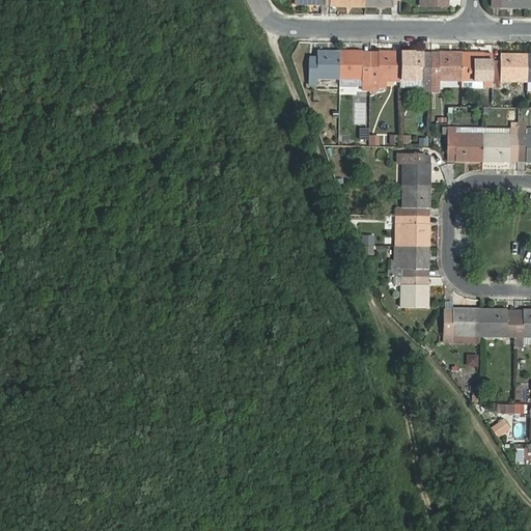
[(317,79),(340,79),(340,51),(318,51),(317,57),(310,57),(309,84),(317,84),(317,79)]
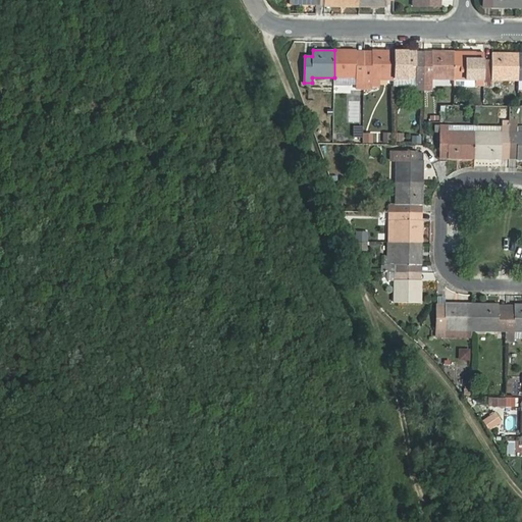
[(364,85),(365,57),(357,57),(357,51),(334,50),(334,77),(357,77),(356,85),(364,85)]
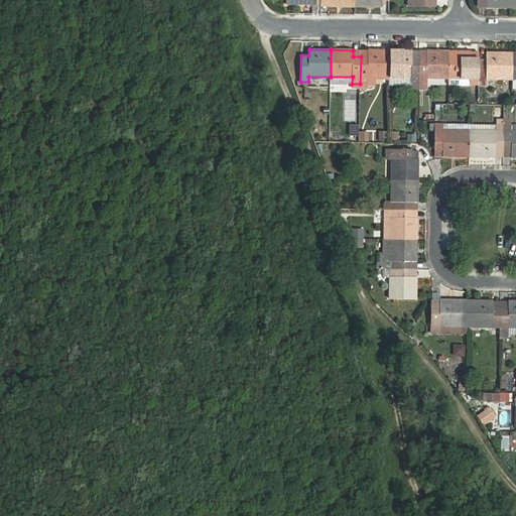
[(368,56),(361,56),(360,84),(360,89),(369,89),(369,86),(375,86),(375,78),(390,78),(390,50),(368,50),(368,56)]
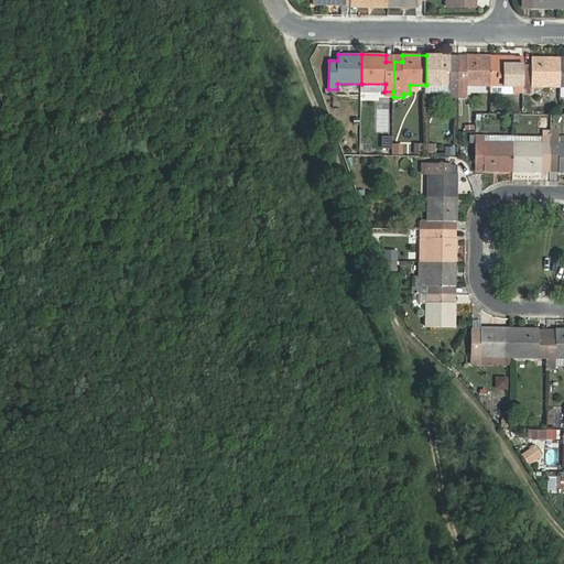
[(449,97),(458,97),(458,63),(451,63),(451,56),(426,55),(426,85),(449,85),(449,97)]
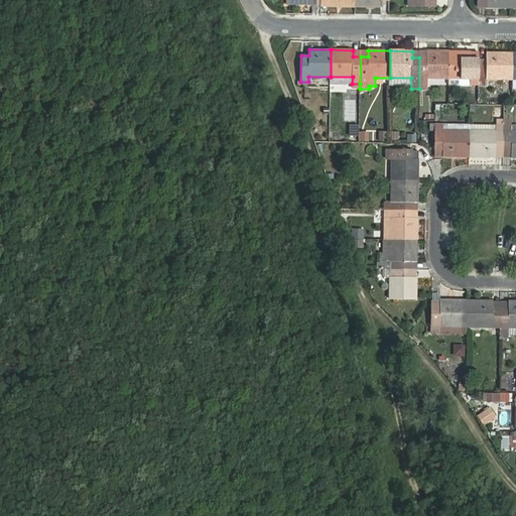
[(427,79),(448,79),(449,51),(427,51),(427,57),(419,57),(419,89),(426,90),(427,79)]
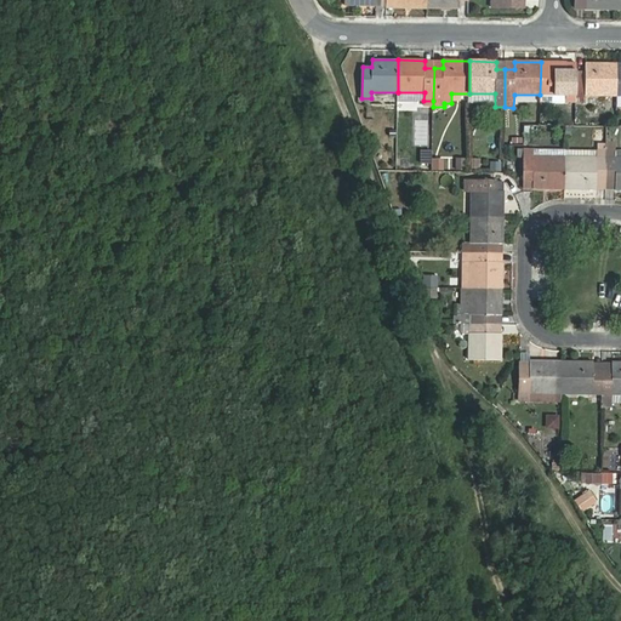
[(567,95),(567,102),(576,102),(576,70),(568,70),(568,62),(541,62),(540,95),(567,95)]
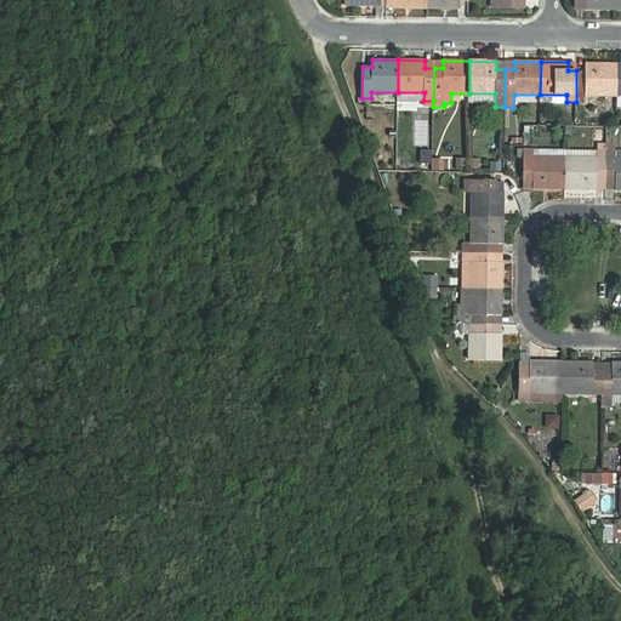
[(586,70),(576,70),(576,102),(586,102),(586,95),(617,96),(619,63),(586,63),(586,70)]
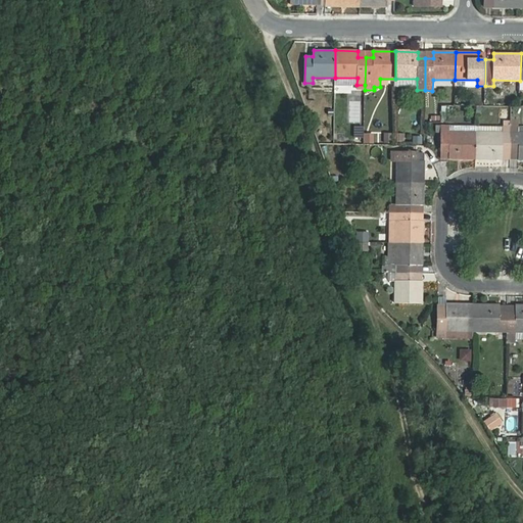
[(519,159),(522,158),(522,132),(519,133),(519,120),(512,120),(512,127),(511,152),(519,153),(519,159)]
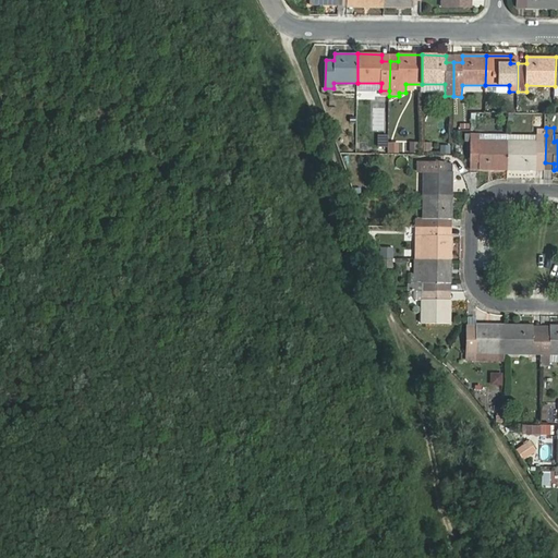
[(387,148),(387,133),(376,132),(376,148),(387,148)]
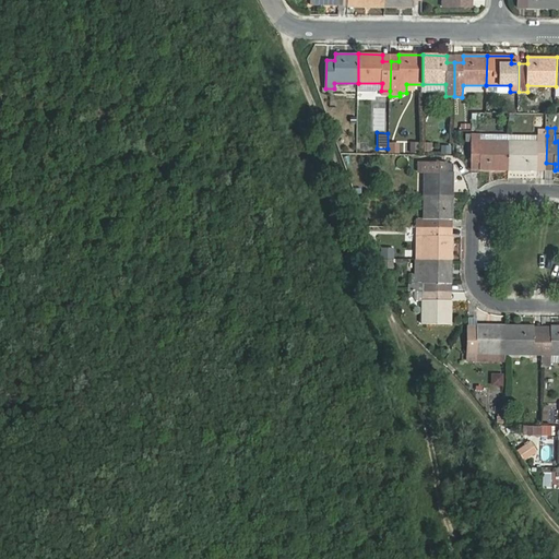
[(509,170),(510,141),(510,135),(472,134),(472,163),(480,163),(480,169),(509,170)]
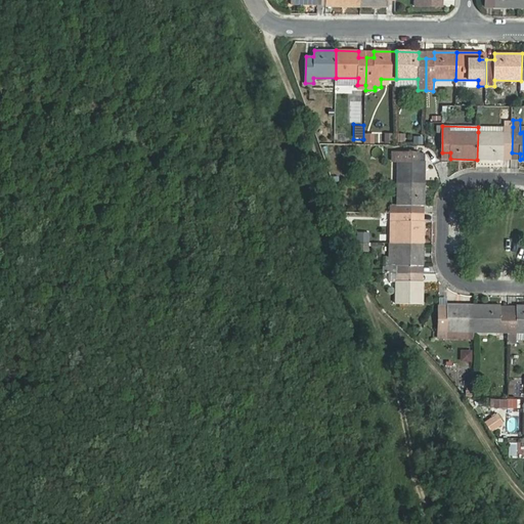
[(512,153),(513,127),(504,127),(504,132),(478,132),(477,160),(505,160),(505,153),(512,153)]
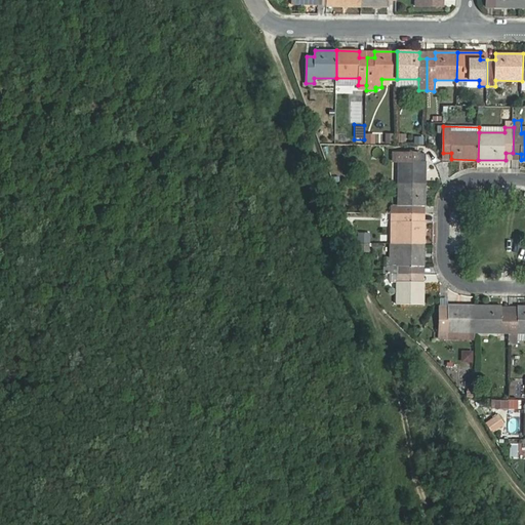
[(374,145),(374,134),(366,134),(366,145),(374,145)]
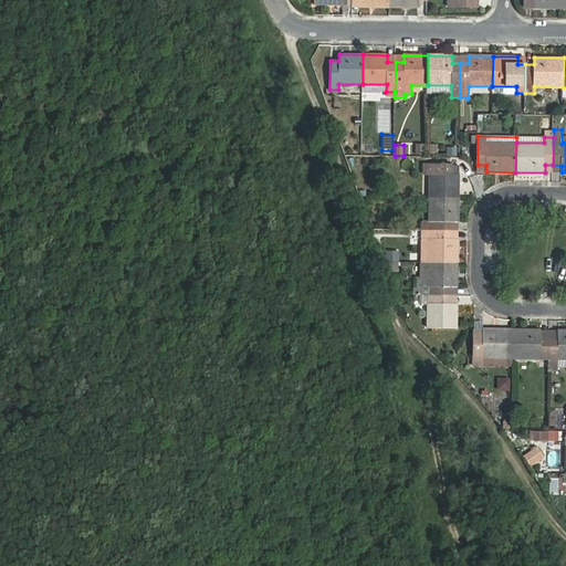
[(430,175),(429,198),(459,198),(459,174),(453,174),(453,164),(423,164),(423,175),(430,175)]
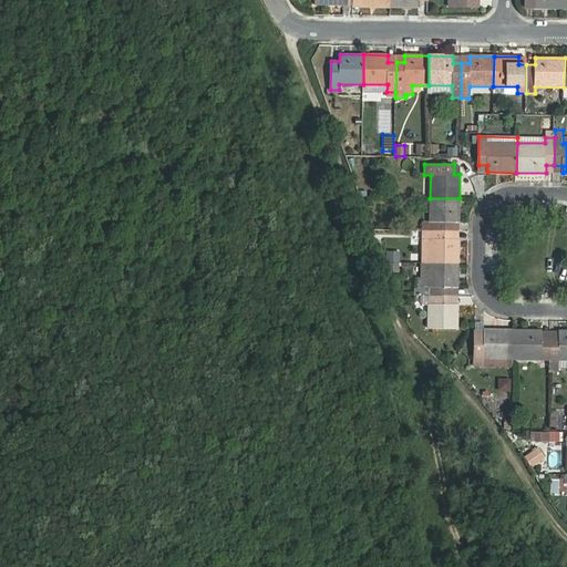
[(423,222),(422,230),(452,230),(452,223),(460,223),(460,198),(430,198),(430,222),(423,222)]
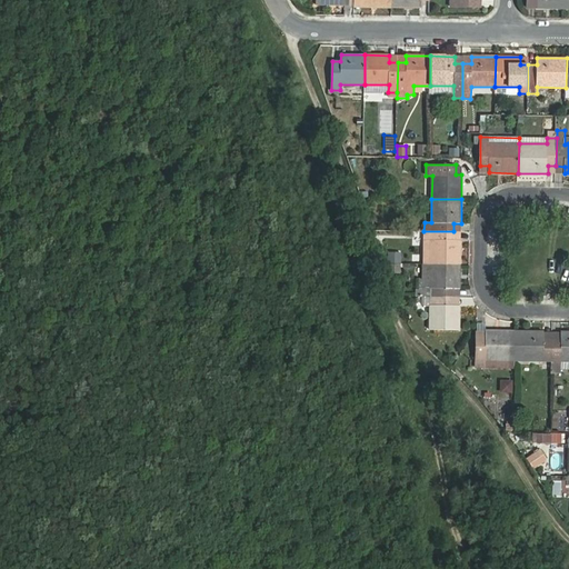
[(431,240),(431,263),(460,265),(461,240),(453,240),(453,231),(423,231),(423,240),(431,240)]
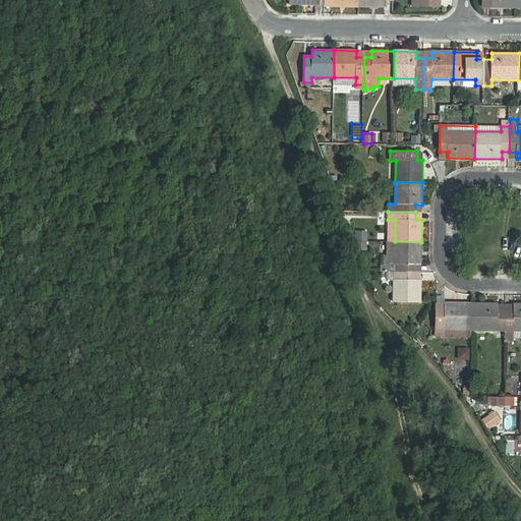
[(383,265),(383,272),(389,272),(414,272),(415,264),(421,264),(421,242),(395,241),(394,265),(387,265),(383,265)]
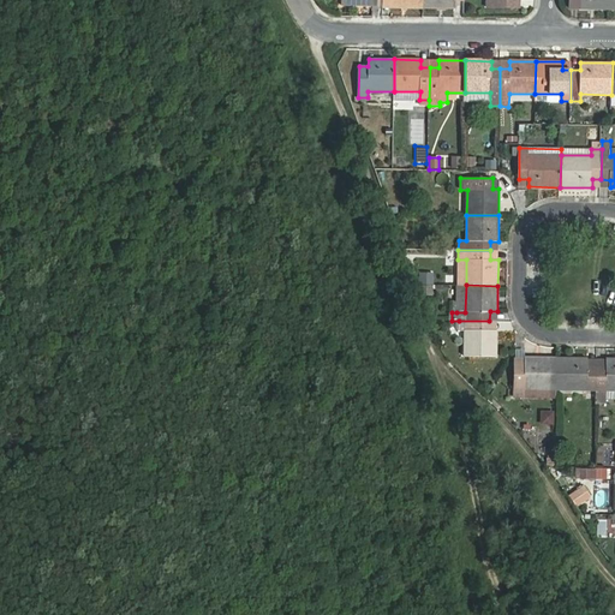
[(489,330),(489,321),(459,321),(458,329),(465,329),(464,357),(496,357),(497,330),(489,330)]
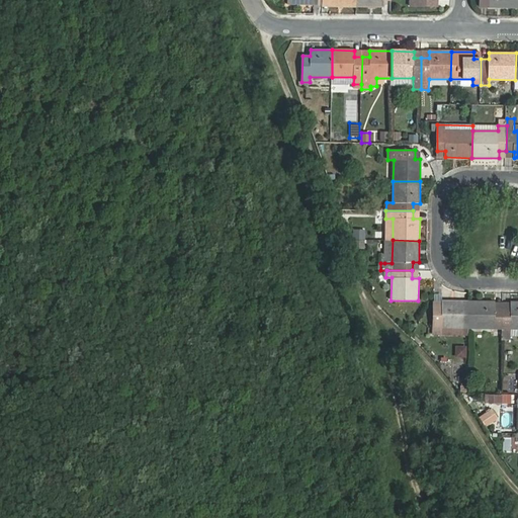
[(433,334),(468,335),(468,300),(442,300),(442,307),(434,307),(433,334)]
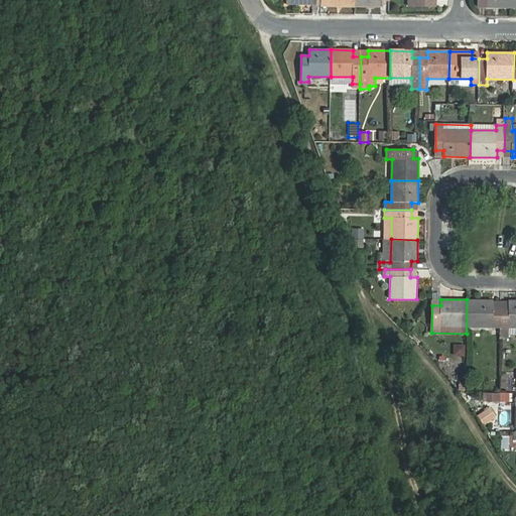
[(500,328),(501,306),(493,306),(494,300),(467,299),(467,328),(500,328)]
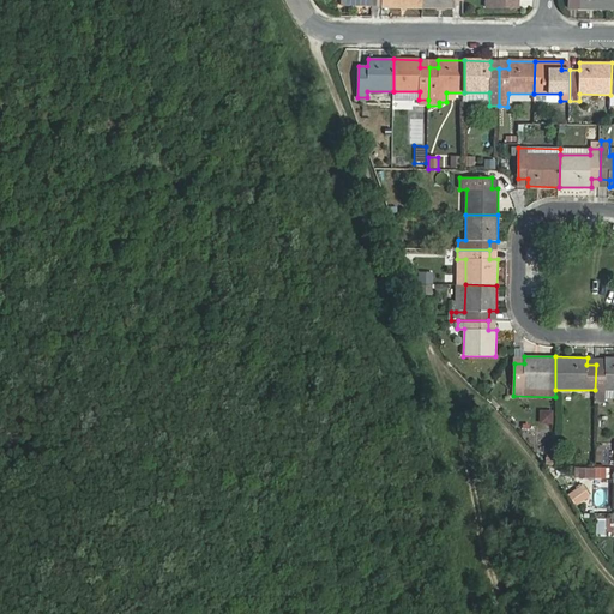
[(606,390),(613,390),(613,357),(606,357),(605,365),(596,365),(595,390),(595,403),(606,403),(606,390)]
